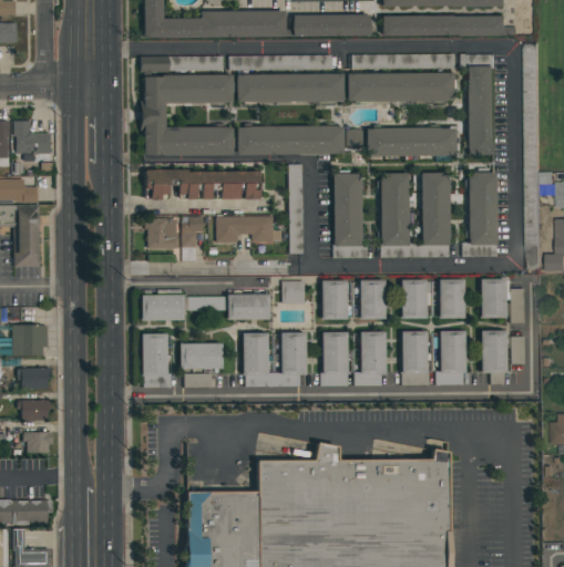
[(0,0),(3,0),(3,1),(16,1),(16,18),(1,18),(1,16),(0,16),(0,0)]
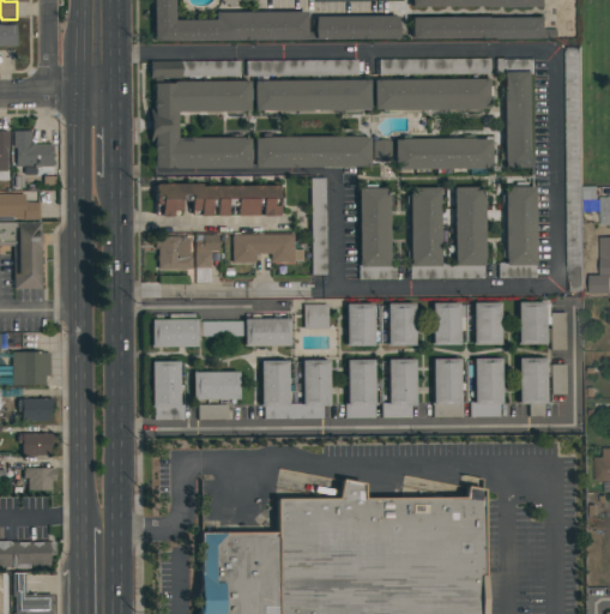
[(157,41),(156,0),(176,0),(176,20),(218,20),(218,13),(308,12),(309,31),(316,31),(316,16),(400,16),(400,38),(157,41)]
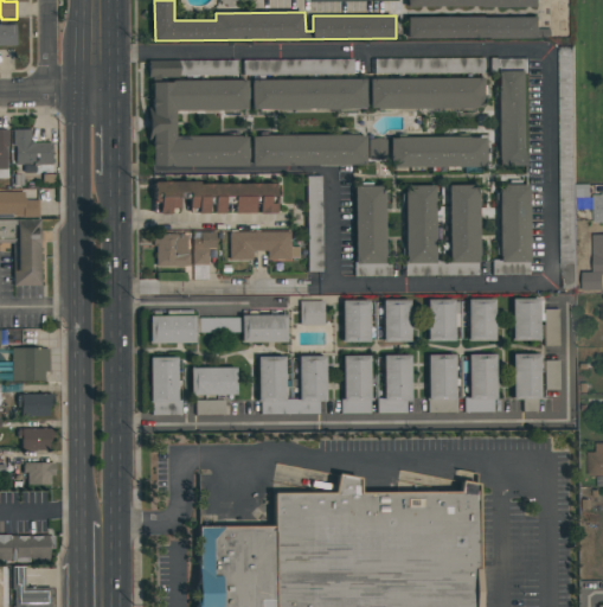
[(543,17),(543,29),(555,29),(555,37),(410,38),(409,18),(543,17)]
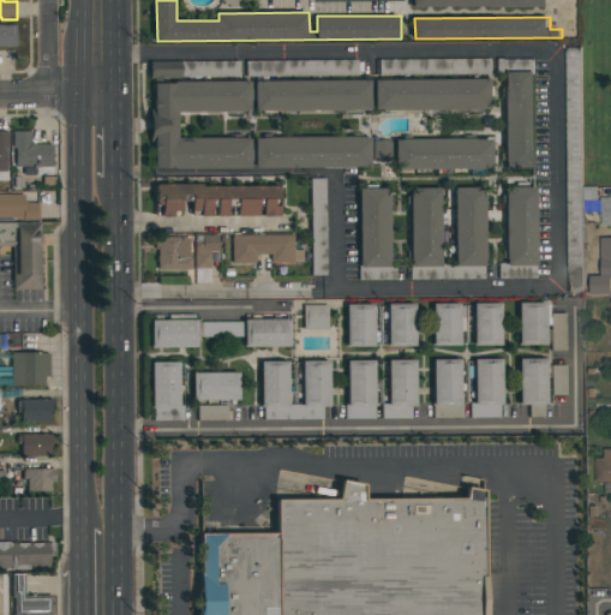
[(0,47),(0,25),(18,25),(18,47),(0,47)]
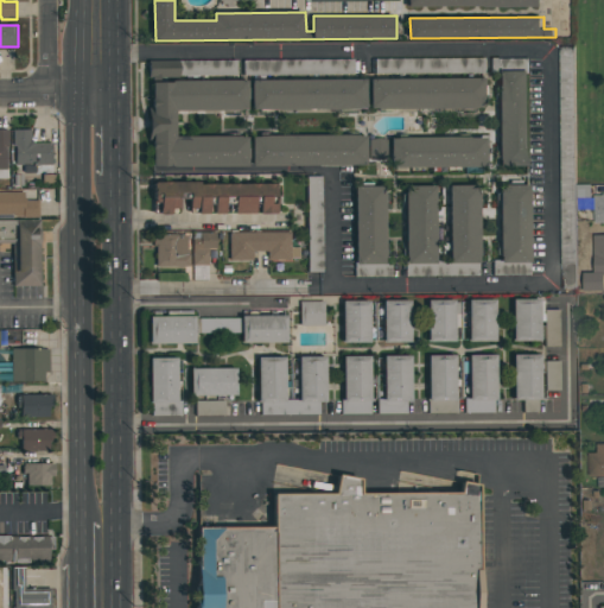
[(564,78),(578,78),(578,46),(563,48),(564,78)]
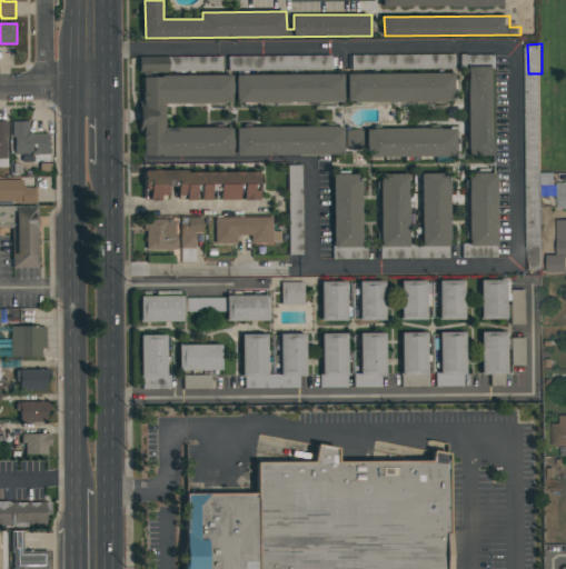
[(354,68),(456,67),(456,55),(354,56),(354,68)]
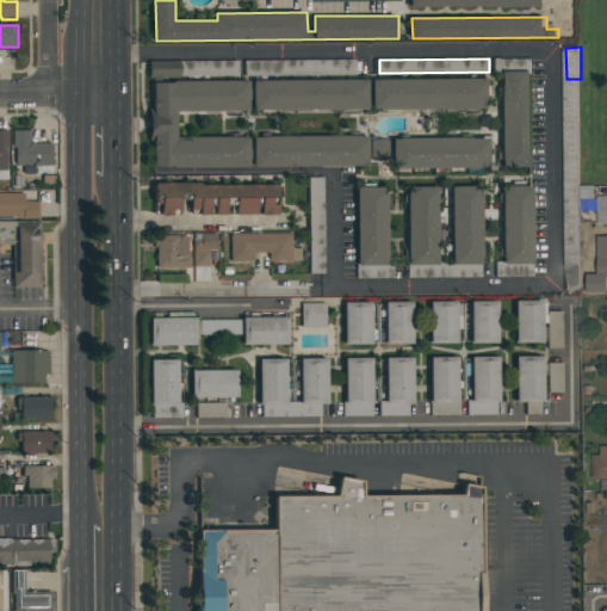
[(533,59),(533,167),(503,167),(503,73),(496,73),(496,59),(533,59)]
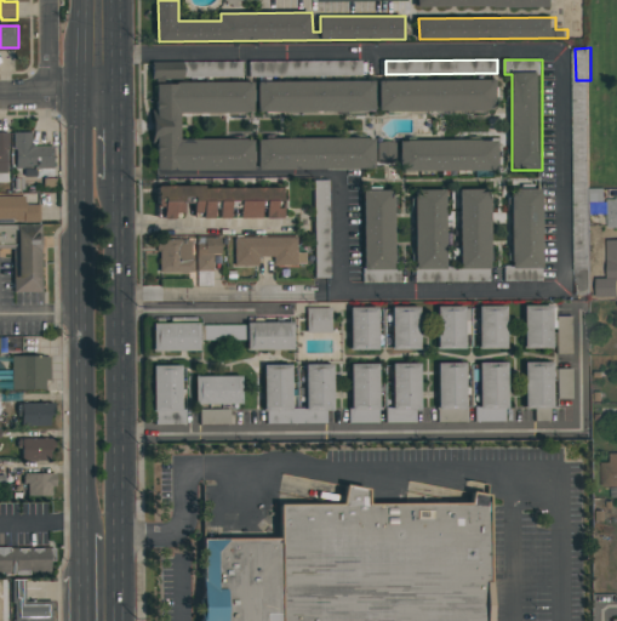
[(252,62),(252,75),(364,73),(364,61),(252,62)]
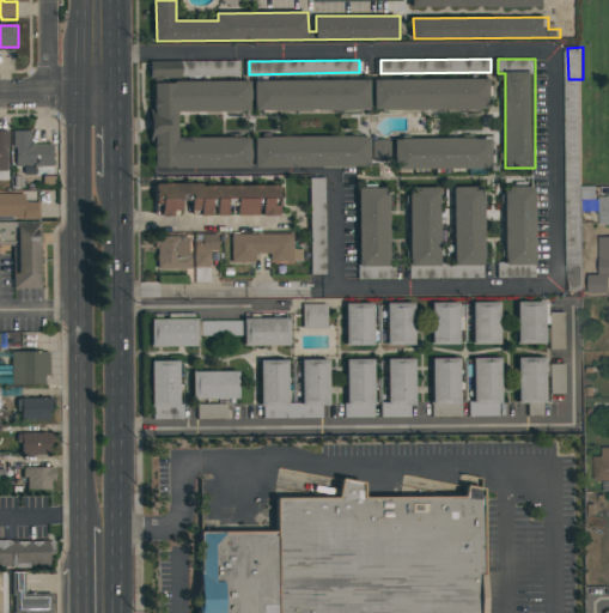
[(158,70),(158,62),(152,62),(153,76),(182,76),(181,61),(175,61),(175,70),(158,70)]
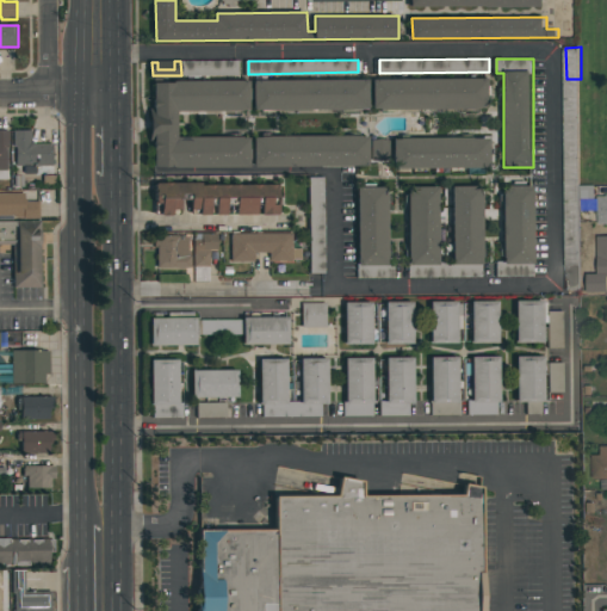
[(240,61),(184,62),(184,74),(241,73),(240,61)]
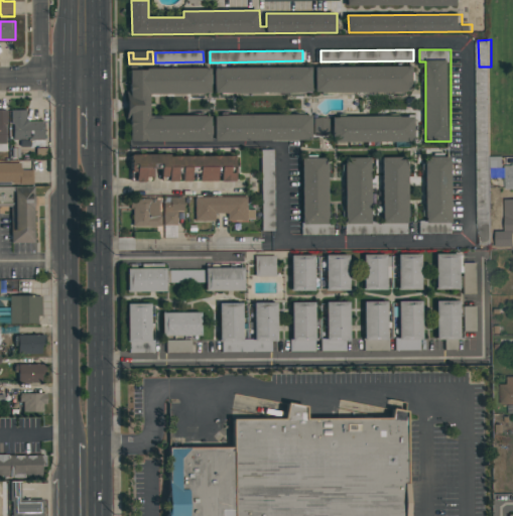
[(413,93),(316,92),(316,67),(413,67),(413,93)]
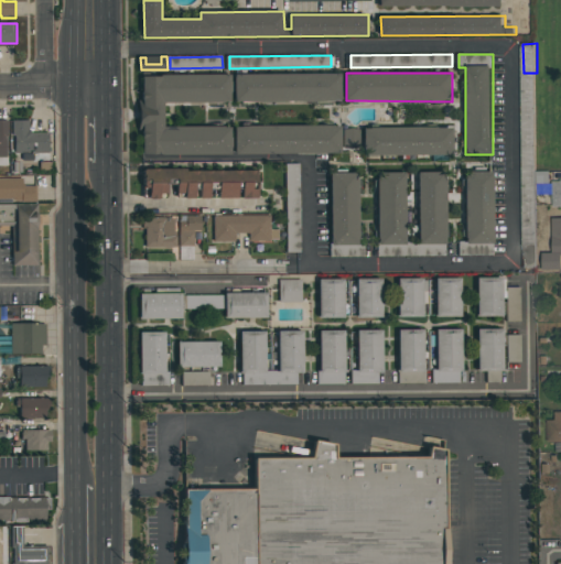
[(232,74),(232,102),(165,102),(165,127),(233,126),(233,154),(162,155),(162,154),(144,154),(144,139),(143,139),(143,131),(140,131),(140,101),(143,101),(142,91),(143,91),(143,77),(160,77),(160,75),(232,74)]
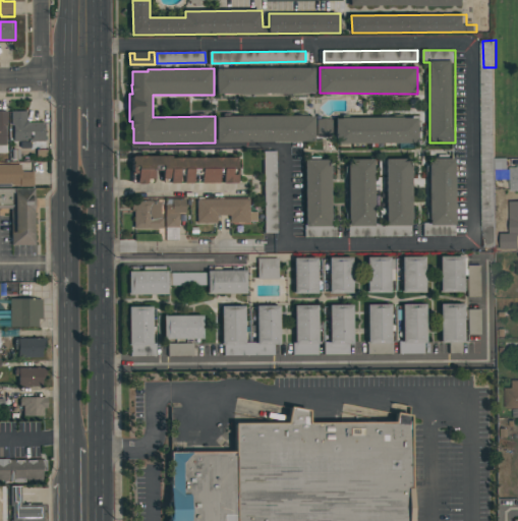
[(218,94),(218,68),(315,68),(315,94),(218,94)]
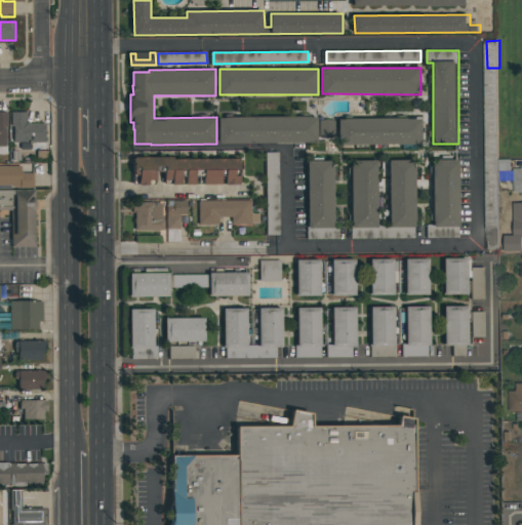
[(0,112),(9,112),(9,127),(8,127),(8,147),(7,147),(7,154),(0,154),(0,112)]
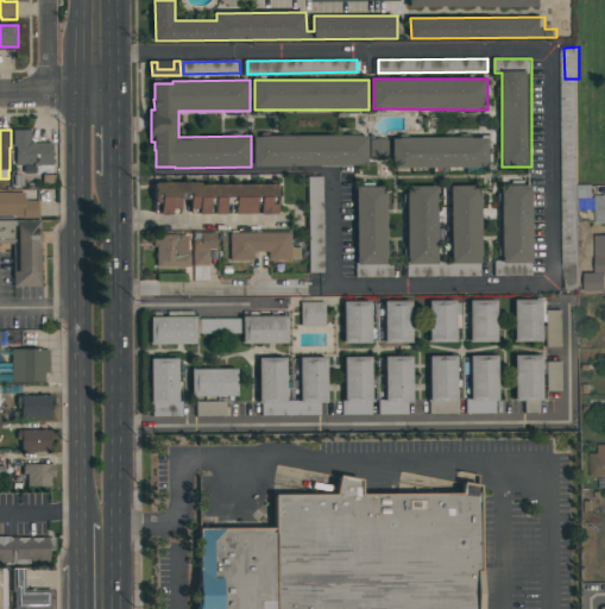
[(33,130),(33,140),(38,144),(55,144),(55,174),(25,174),(25,165),(18,165),(18,146),(16,146),(16,130),(33,130)]
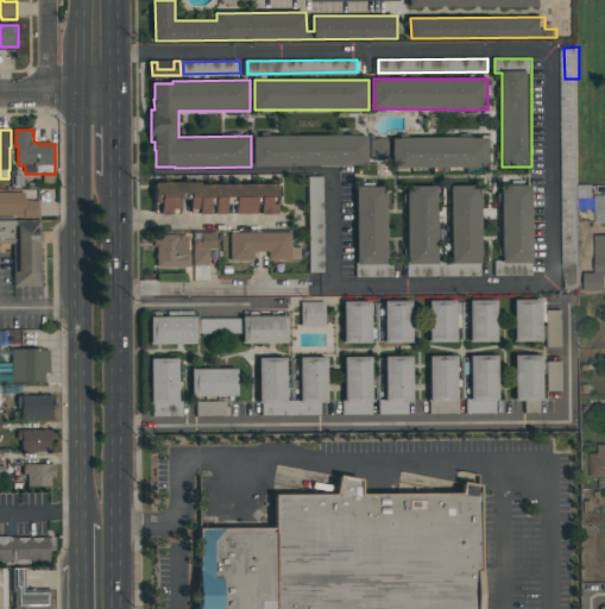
[(369,167),(254,167),(254,136),(369,136),(369,167)]
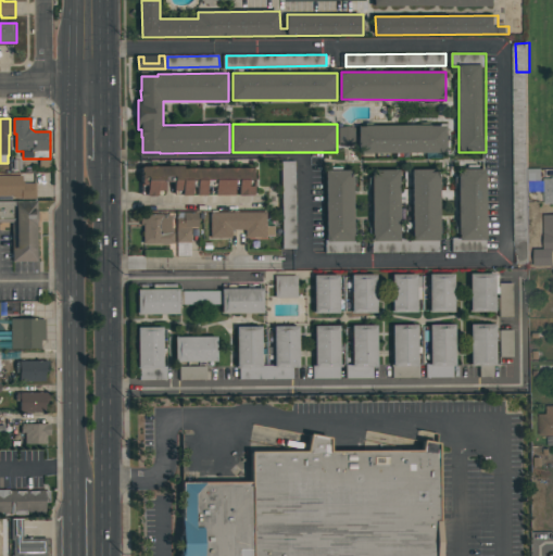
[(447,153),(360,153),(360,126),(447,126),(447,153)]
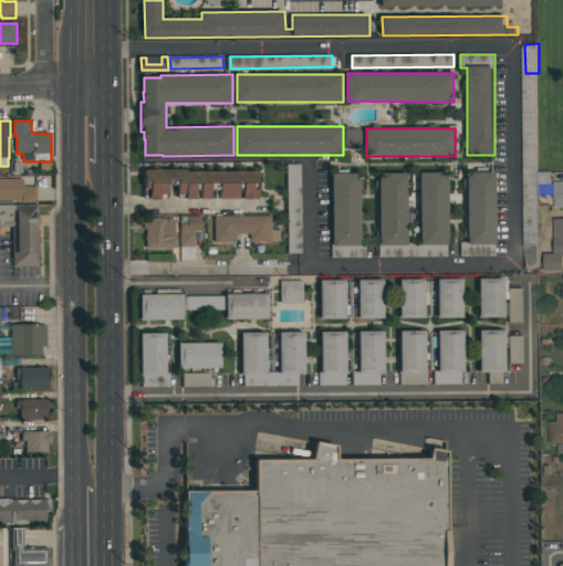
[(363,149),(363,129),(346,129),(346,149),(363,149)]
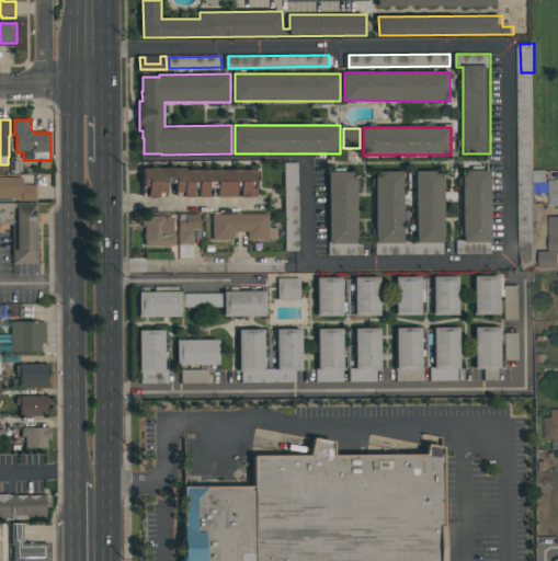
[(300,163),(300,252),(286,252),(286,163),(300,163)]
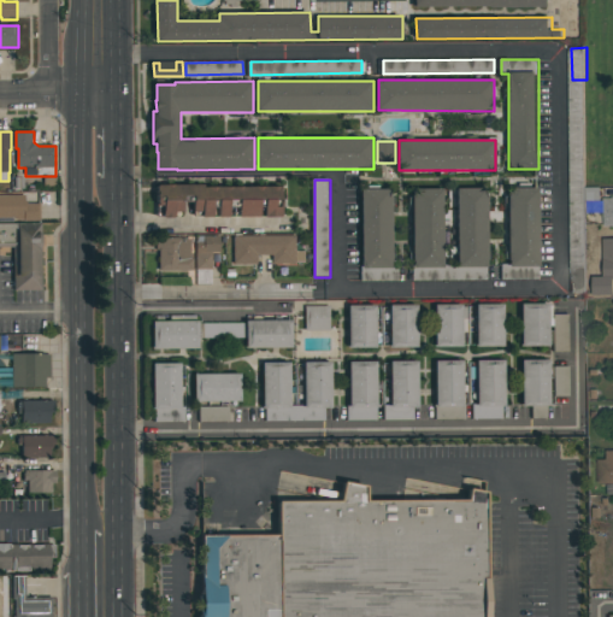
[(282,187),(283,217),(281,217),(266,217),(204,217),(204,211),(194,211),(194,203),(184,203),(184,211),(176,211),(176,217),(174,217),(174,218),(166,218),(166,217),(164,217),(164,212),(159,212),(159,204),(158,204),(158,194),(159,194),(159,186),(205,184),(205,188),(282,187)]
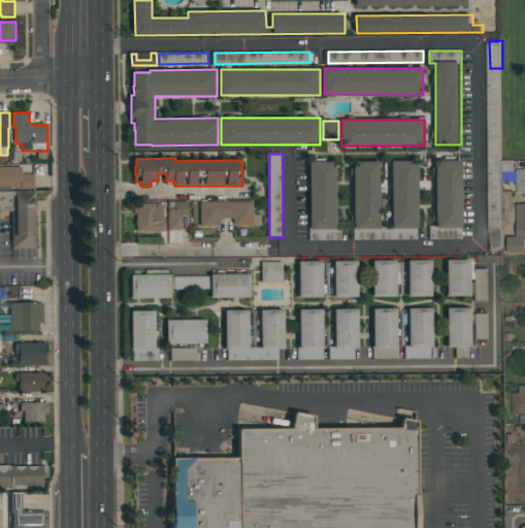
[(387,240),(355,240),(354,162),(380,161),(381,227),(387,227),(387,240)]
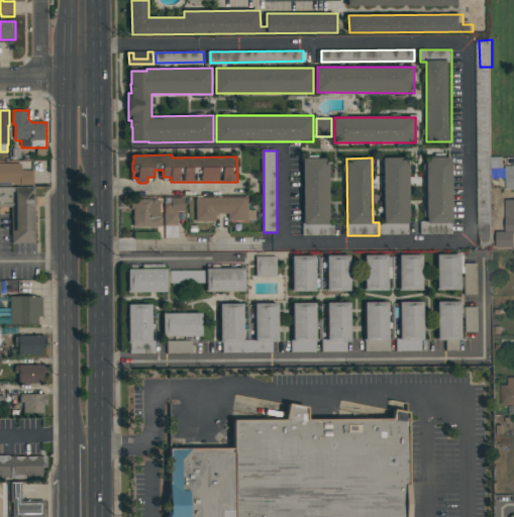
[(379,235),(410,234),(409,158),(384,158),(385,222),(379,222),(379,235)]
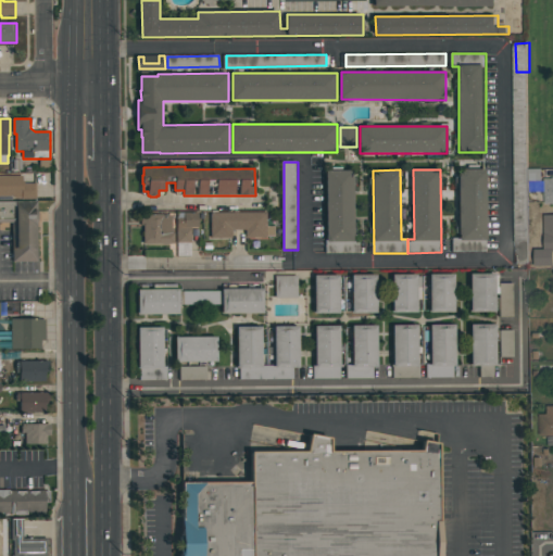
[(459,169),(487,169),(488,252),(454,252),(453,238),(460,238),(459,169)]
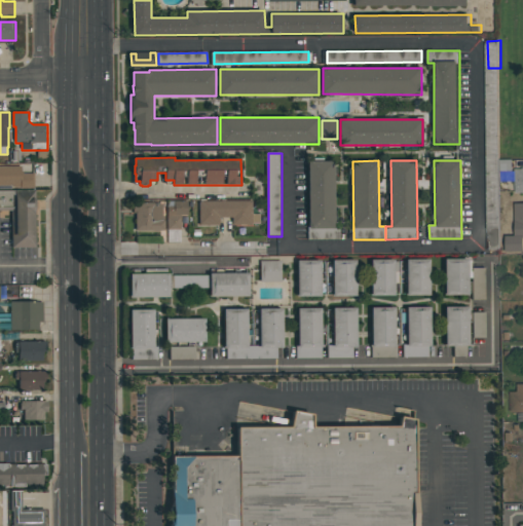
[(309,161),(334,161),(335,228),(341,228),(341,239),(309,239),(309,227),(309,161)]
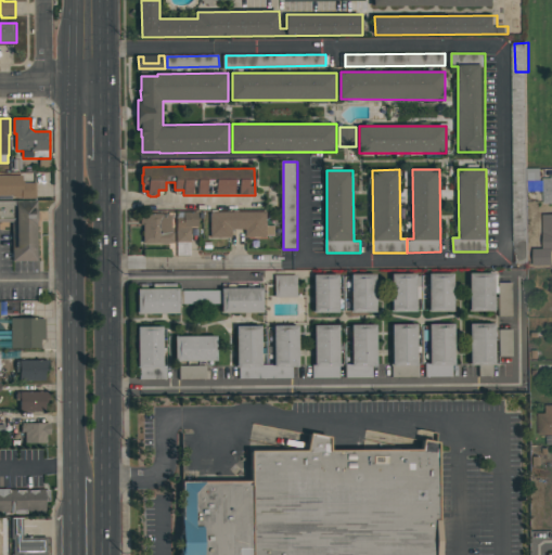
[(23,198),(23,197),(17,197),(17,195),(0,195),(0,176),(24,176),(24,181),(26,181),(26,183),(37,183),(37,198),(23,198)]
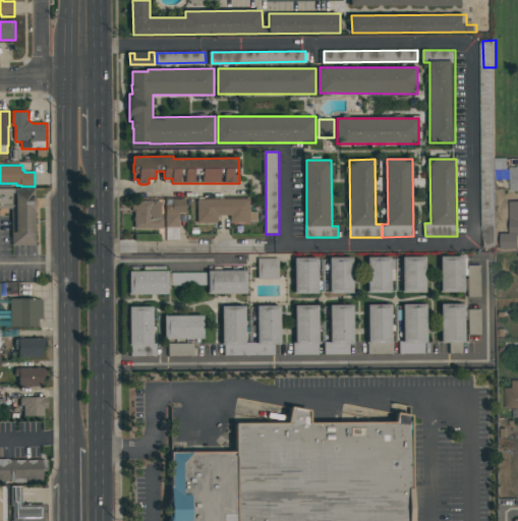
[(13,209),(0,209),(0,188),(37,188),(37,245),(13,245),(13,209)]
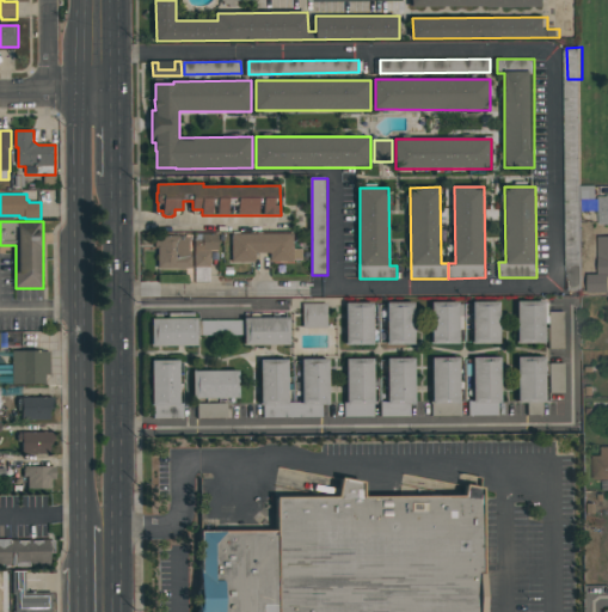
[(233,234),(295,233),(295,250),(304,249),(304,259),(295,261),(295,262),(271,262),(271,254),(257,254),(257,262),(233,262),(233,234)]
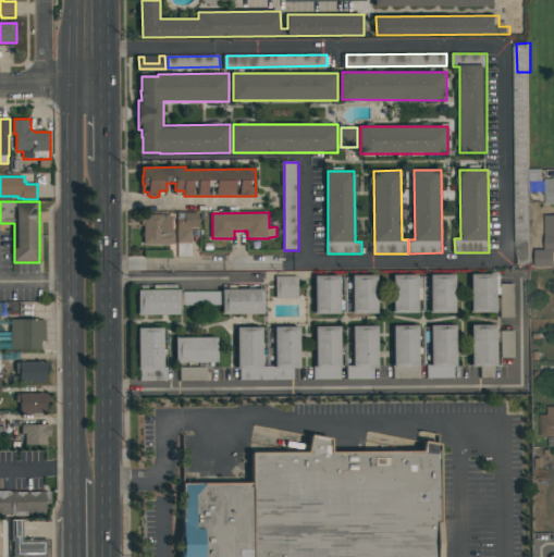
[(200,229),(193,229),(194,244),(193,244),(193,256),(180,256),(180,244),(179,244),(179,219),(186,219),(186,213),(200,213),(200,229)]
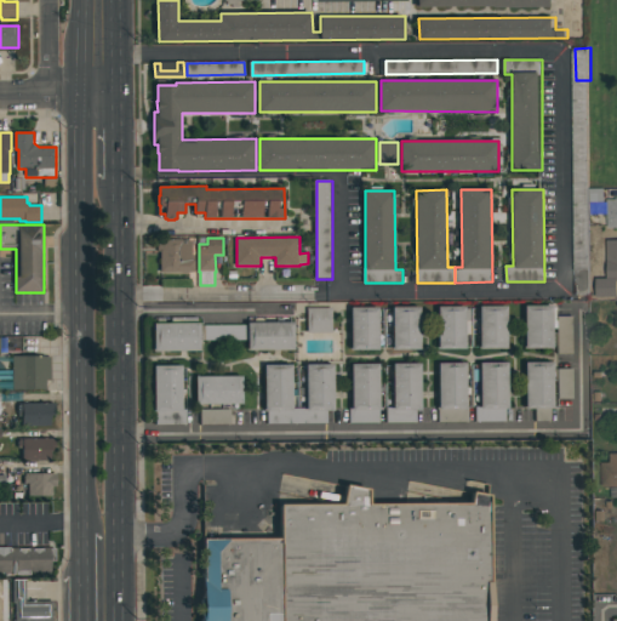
[(195,272),(161,272),(161,251),(159,251),(159,240),(183,239),(183,241),(193,240),(194,255),(195,255),(195,272)]
